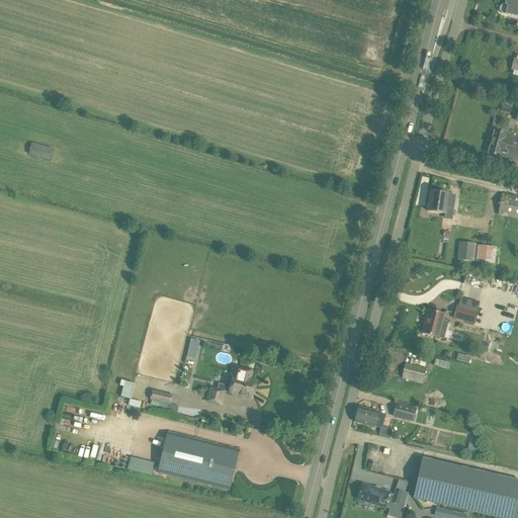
[(503,14),(517,17),(517,0),(506,0),(505,5),(503,5),(501,6),(499,8),(500,11),(501,13),(503,14)]
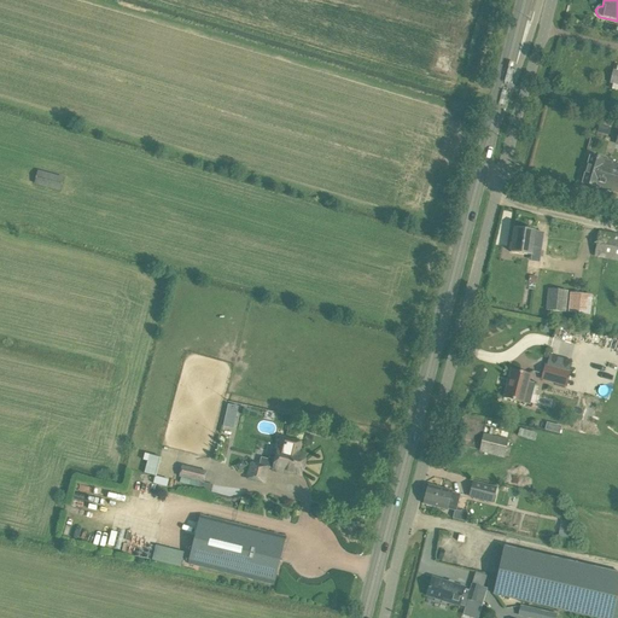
[(617,192),(617,164),(605,161),(590,157),(583,182),(596,187),(617,192)]
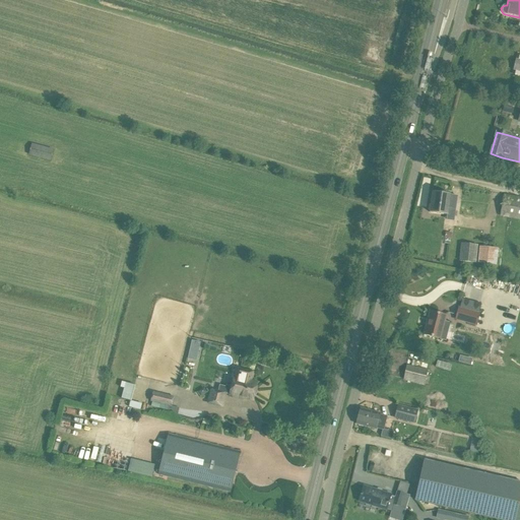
[(50,159),(52,150),(33,145),(29,154),(50,159)]
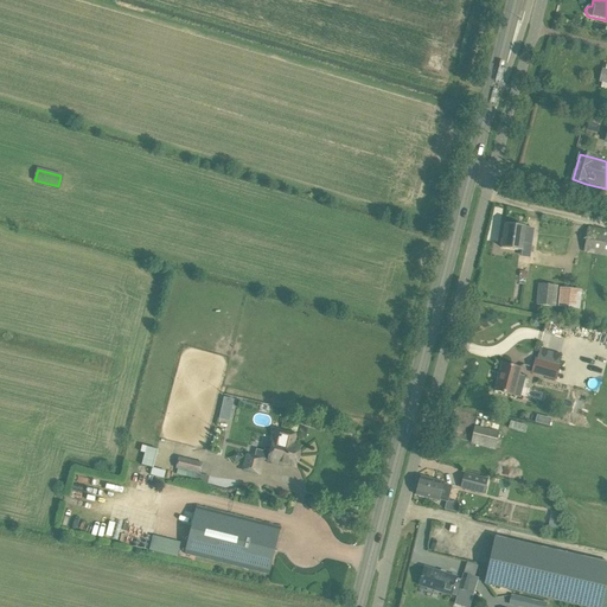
[(505,224),(502,248),(522,250),(531,253),(534,236),(525,235),(526,228),(505,224)]
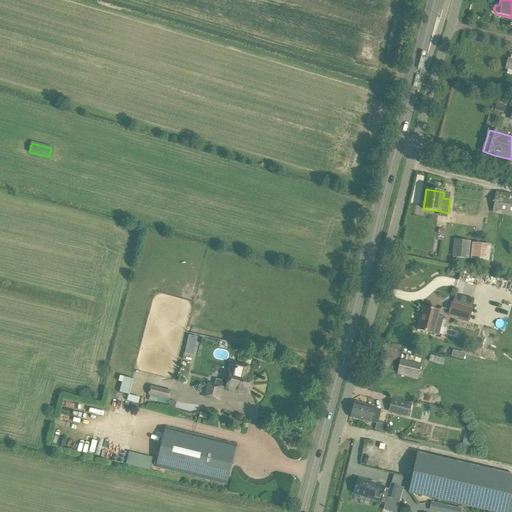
[(493,212),(511,215),(511,195),(496,193),(493,212)]
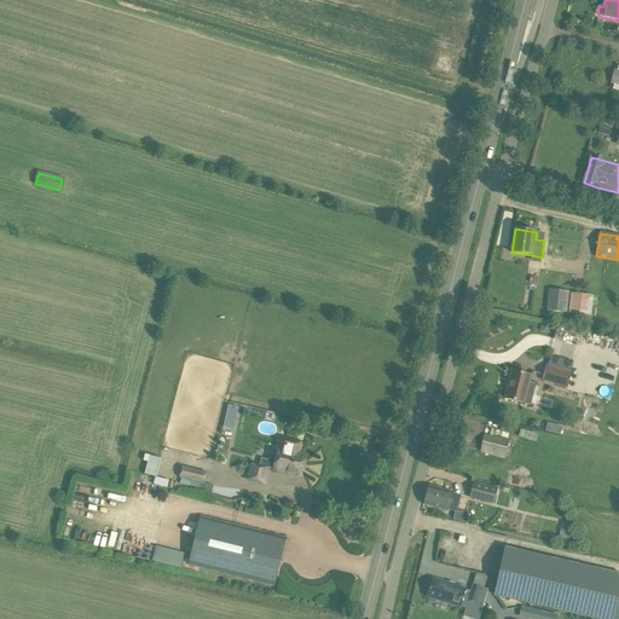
[(566,312),(568,293),(550,291),(548,311),(566,312)]
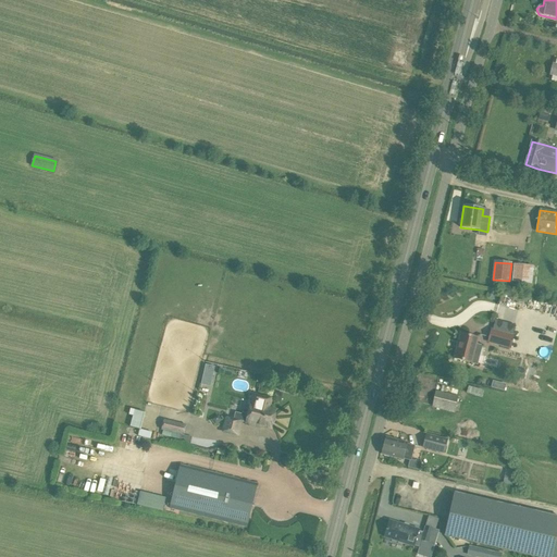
[(530,284),(532,265),(516,264),(514,282),(530,284)]
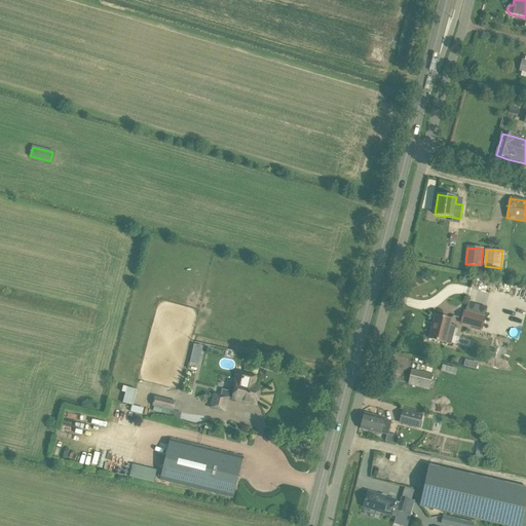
[(464,310),(460,324),(482,330),(486,315),(464,310)]
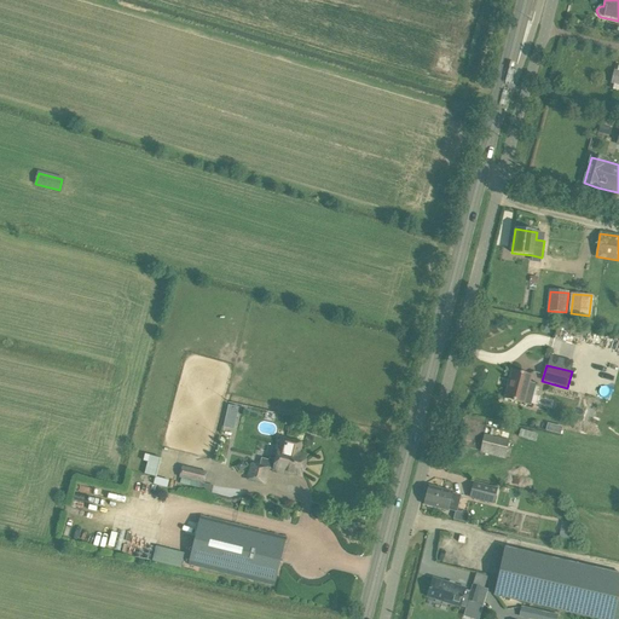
[(531,375),(513,371),(505,399),(524,404),(531,375)]
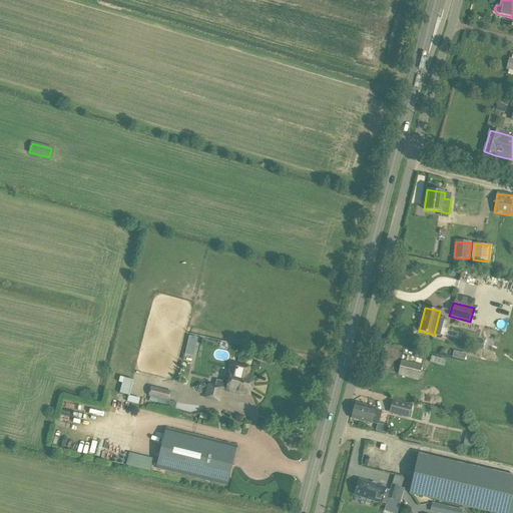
[(195,347),(197,338),(189,336),(187,345),(195,347)]
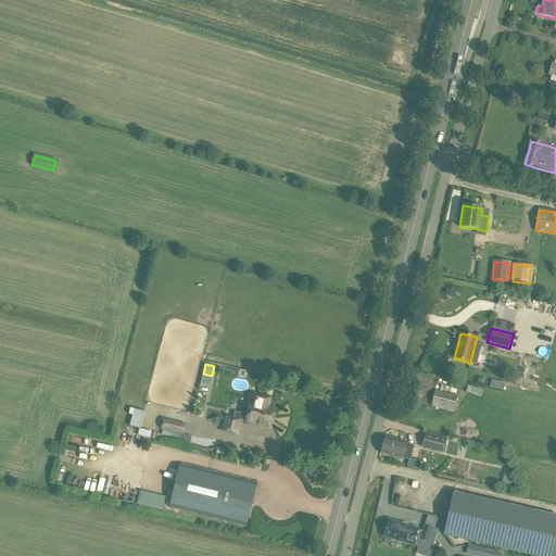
[(436,390),(431,406),(453,413),(457,395),(436,390)]
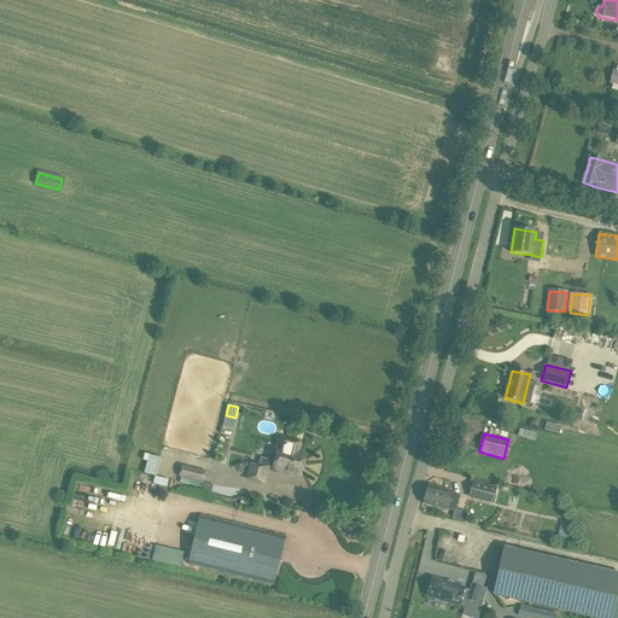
[(252,464),(249,479),(263,483),(267,468),(274,470),(284,472),(285,471),(301,474),(305,456),(297,454),(299,442),(281,437),(277,459),(269,458),(268,460),(261,458),(260,466),(252,464)]
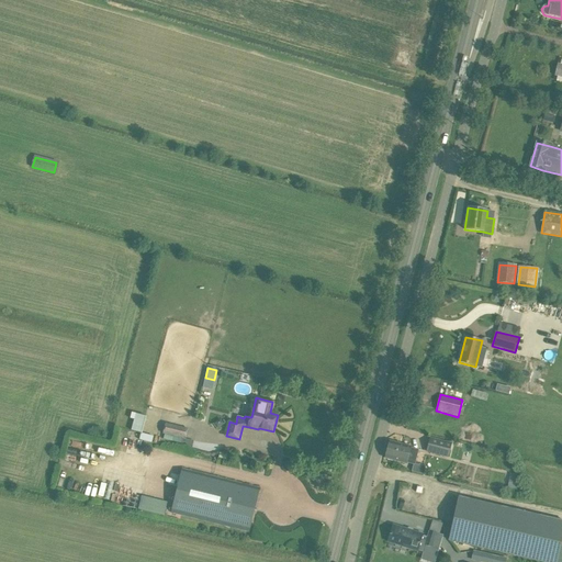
[(136,414),(132,430),(141,434),(139,440),(153,444),(154,437),(142,434),(146,416),(136,414)]
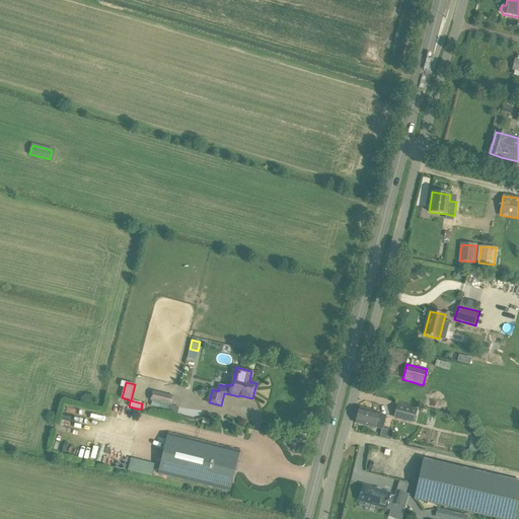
[(173,395),(153,390),(150,401),(169,405),(168,409),(172,410),(173,406),(171,405),(173,395)]
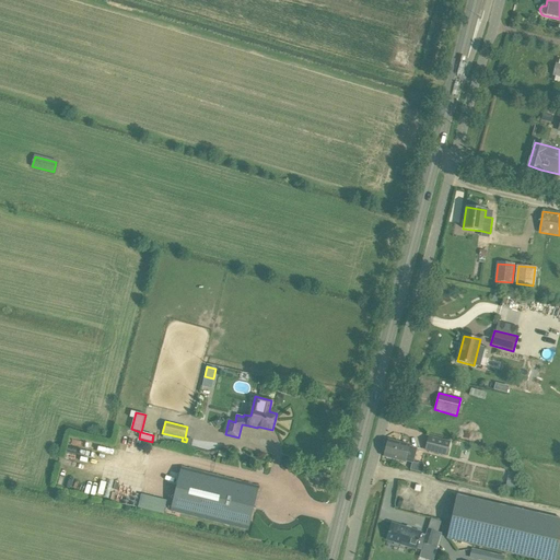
[(450,442),(429,436),(426,450),(446,455),(450,442)]
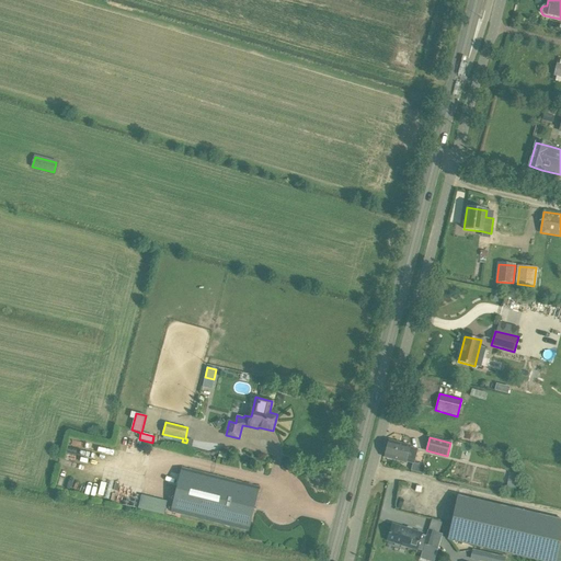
[(418,449),(410,447),(410,446),(389,441),(385,457),(386,457),(387,459),(391,460),(393,459),(405,462),(407,461),(412,464),(414,464),(418,449)]
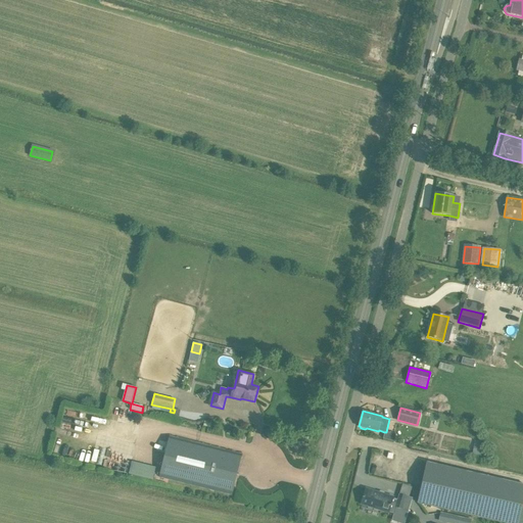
[(384,432),(383,439),(394,441),(394,438),(393,433),(386,432),(384,432)]
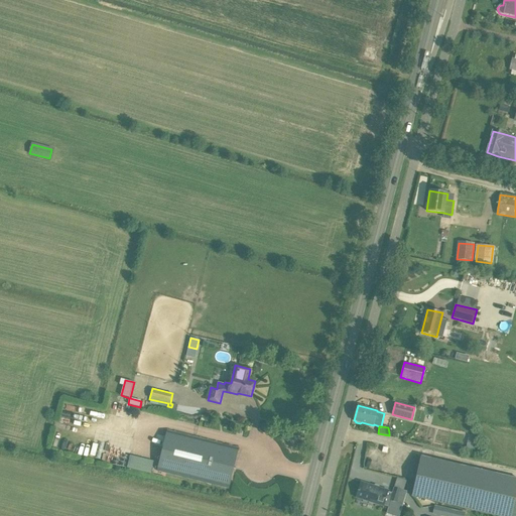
[(227,488),(237,448),(168,431),(158,471),(227,488)]
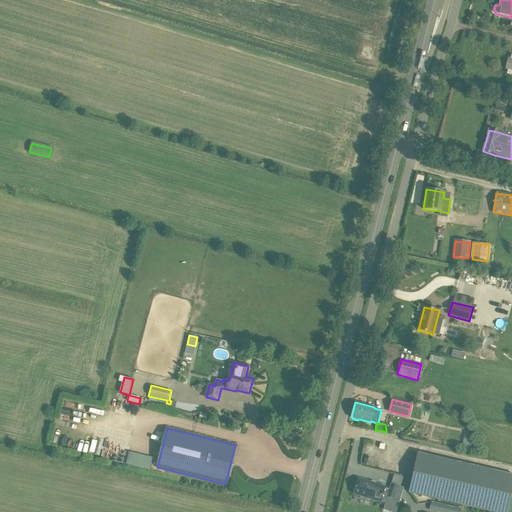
[(465,432),(463,446),(470,447),(473,433),(465,432)]
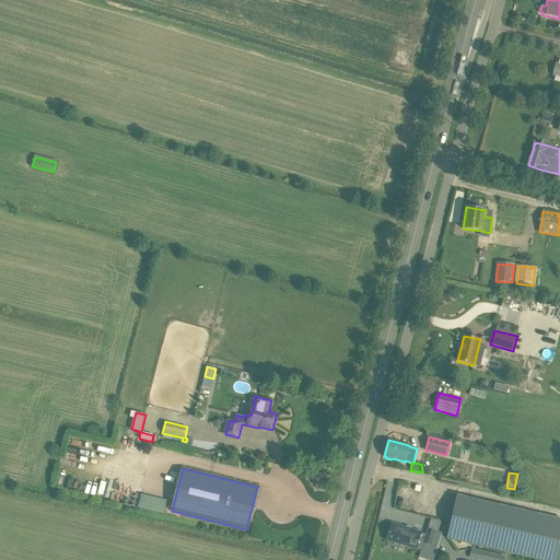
[(559,559),(559,547),(558,547),(559,537),(559,520),(457,497),(447,539),(539,559),(559,559)]
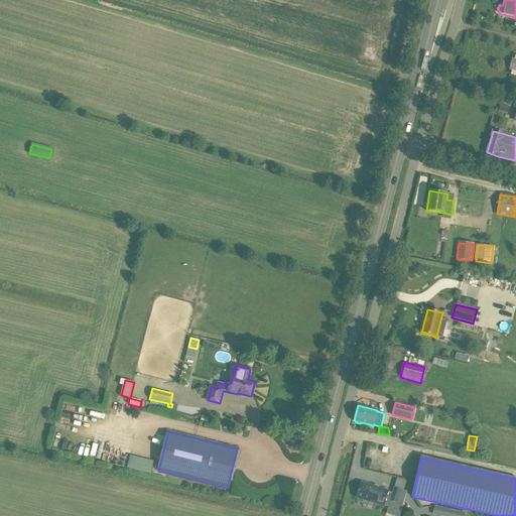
[(362,483),(357,498),(383,506),(383,505),(388,507),(386,514),(393,515),(399,515),(403,505),(396,503),(399,493),(400,490),(394,488),(392,493),(387,492),(387,491),(362,483)]
